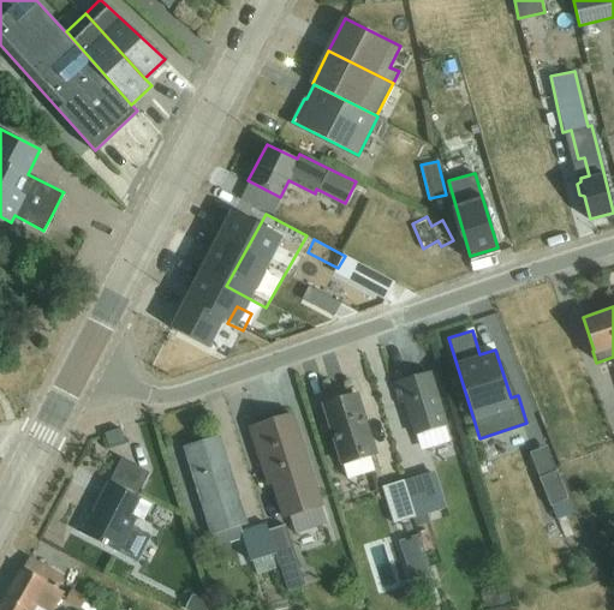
[(421,448),(449,440),(429,370),(392,382),(398,401),(403,400),(412,434),(416,432),(421,448)]
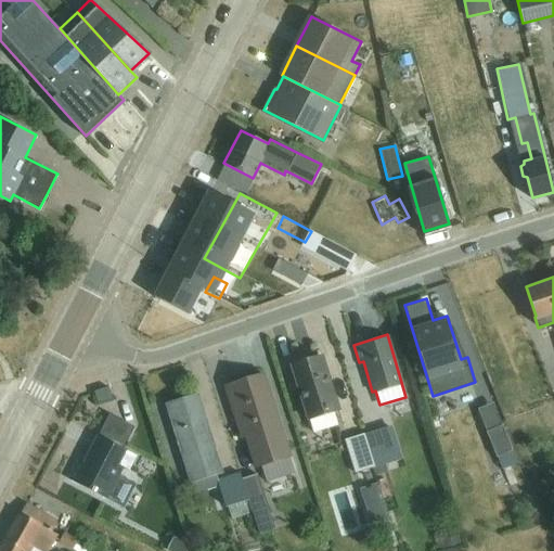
[(312,430),(337,422),(334,410),(337,409),(321,355),(292,363),(312,430)]
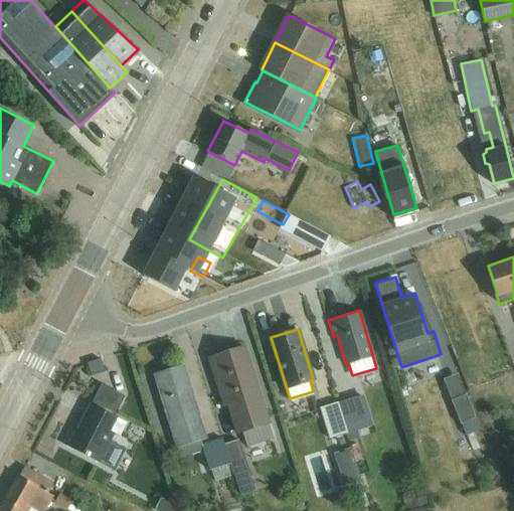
[(243,345),(209,356),(224,404),(226,403),(236,434),(242,432),(246,446),(272,438),(243,345)]
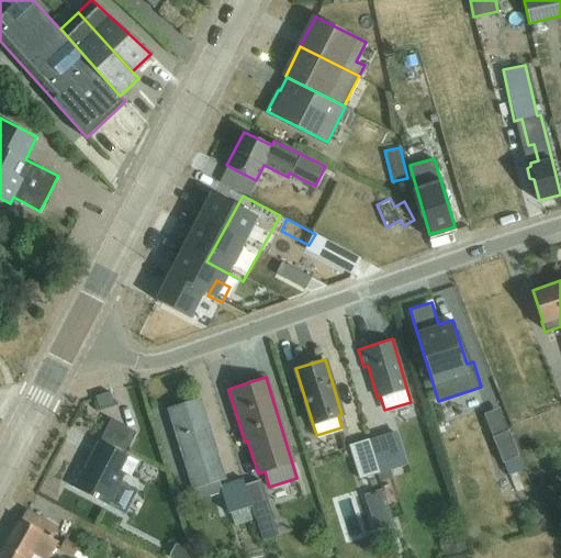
[(99,393),(100,404),(111,403),(110,392),(99,393)]
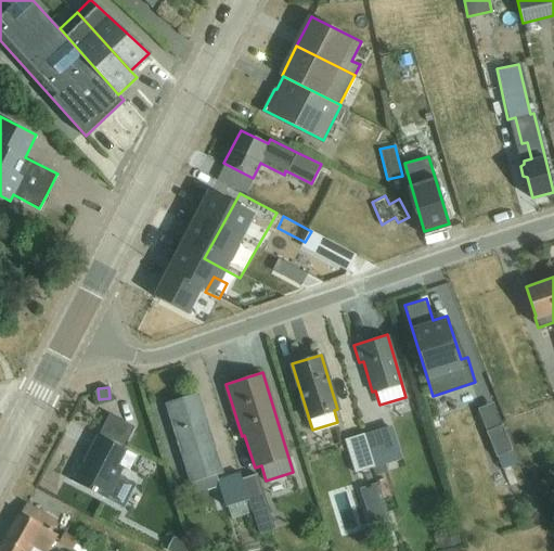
[(231,516),(252,510),(242,477),(240,470),(217,476),(216,473),(220,472),(196,394),(167,402),(191,482),(192,481),(195,491),(219,484),(226,504),(228,504),(231,516)]
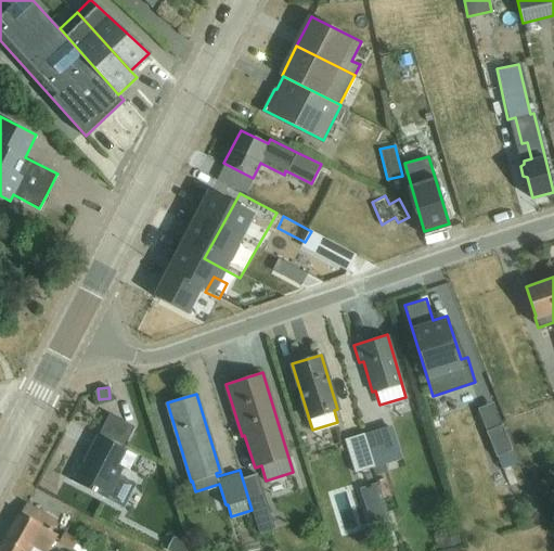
[(492,400),(477,407),(511,490),(526,485),(492,400)]
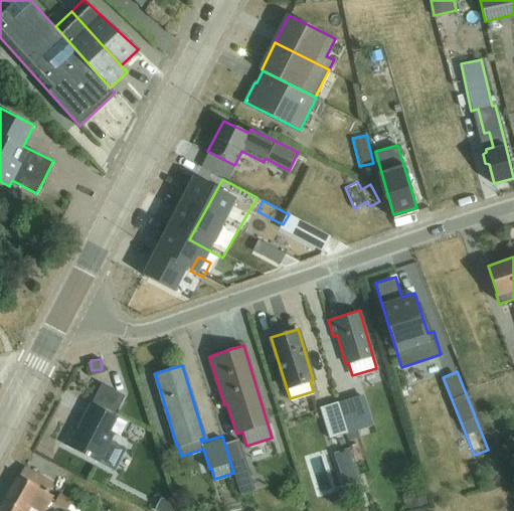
[(91,402),(92,403),(114,414),(124,394),(101,382),(91,402)]
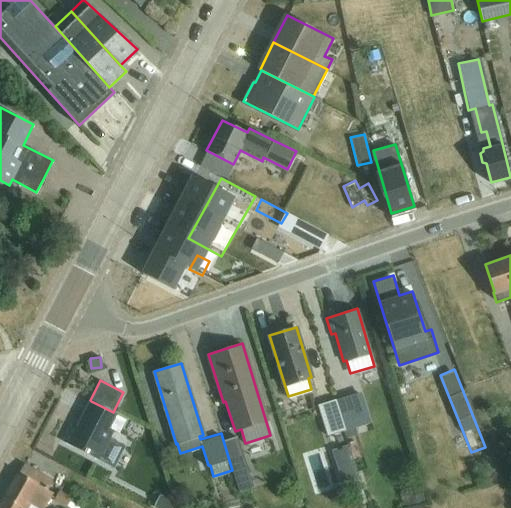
[(334,398),(344,429),(368,421),(359,390),(334,398)]
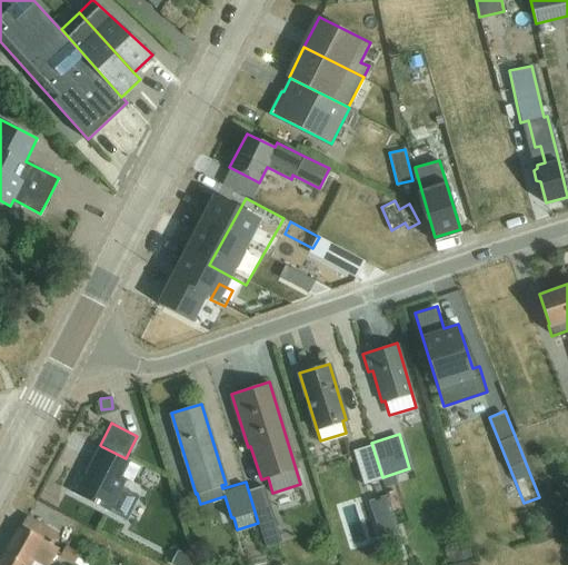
[(382,477),(371,443),(354,448),(364,483),(382,477)]
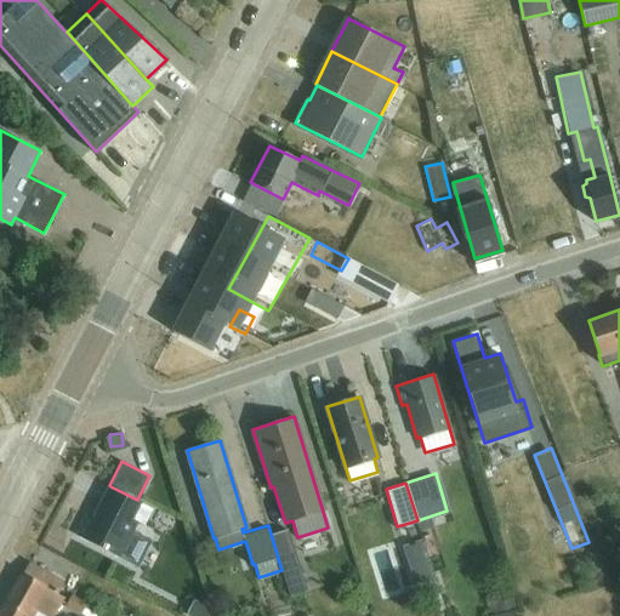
[(87,513),(77,534),(137,565),(152,539),(134,529),(138,520),(146,524),(153,508),(137,500),(111,486),(94,517),(87,513)]
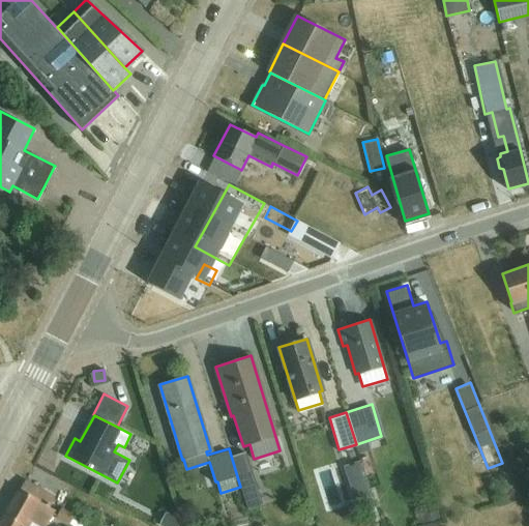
[(240,487),(247,507),(262,502),(245,451),(231,456),(240,487)]
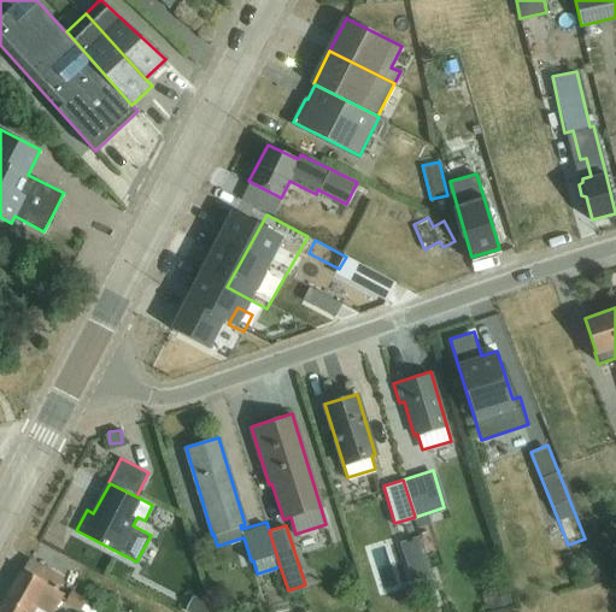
[(150,539),(144,555),(158,562),(164,545),(150,539)]
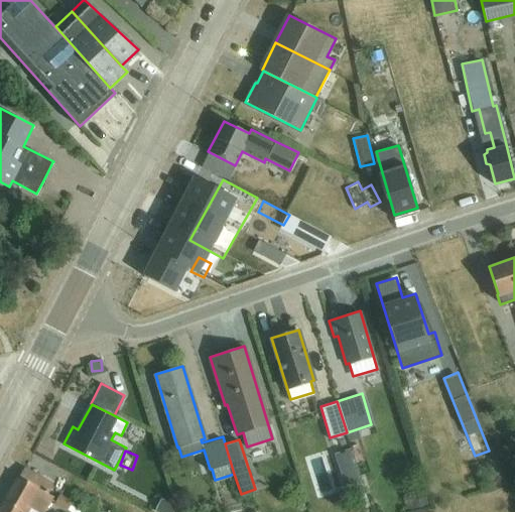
[(353,455),(338,460),(342,472),(344,471),(348,484),(360,480),(353,455)]
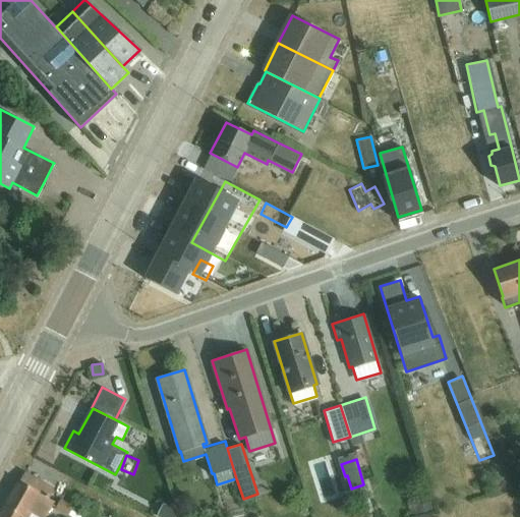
[(43,516),(53,500),(48,497),(52,489),(24,472),(20,480),(17,479),(0,510),(0,516),(43,516)]
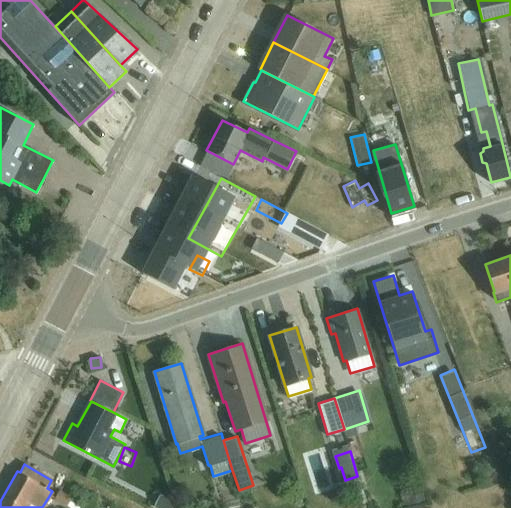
[(352,494),(342,497),(345,507),(346,507),(366,502),(358,478),(348,482),(352,494)]
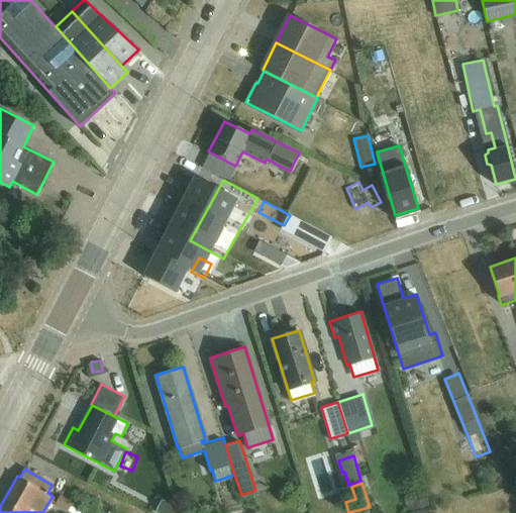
[(404,497),(408,510),(429,504),(424,490),(404,497)]
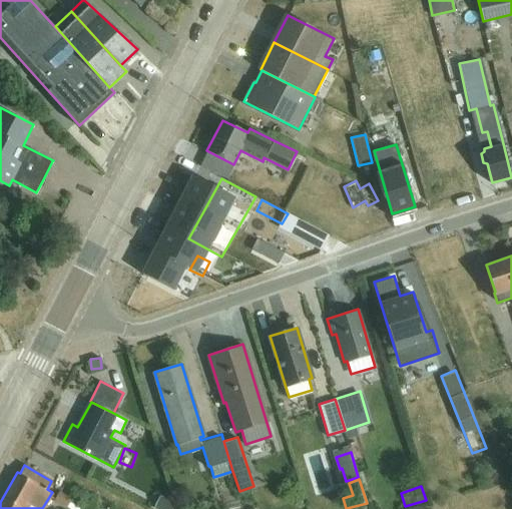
[(72,508),(78,508),(82,503),(59,490),(54,499),(72,508)]
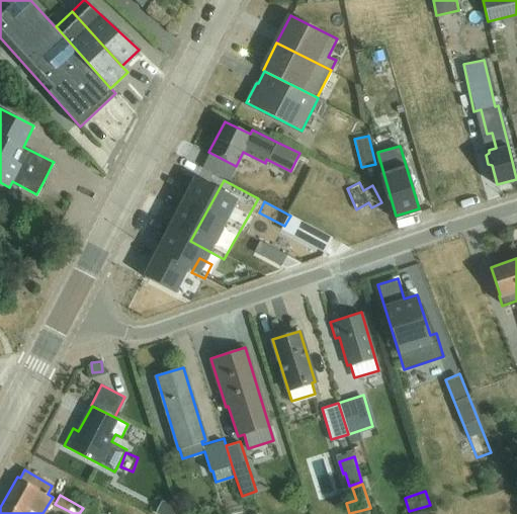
[(162,498),(155,510),(162,513),(173,513),(178,506),(162,498)]
